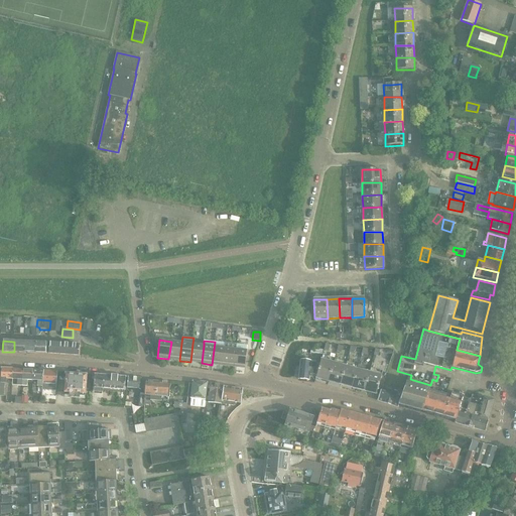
[(25,342),(14,342),(14,352),(24,353),(25,342)]
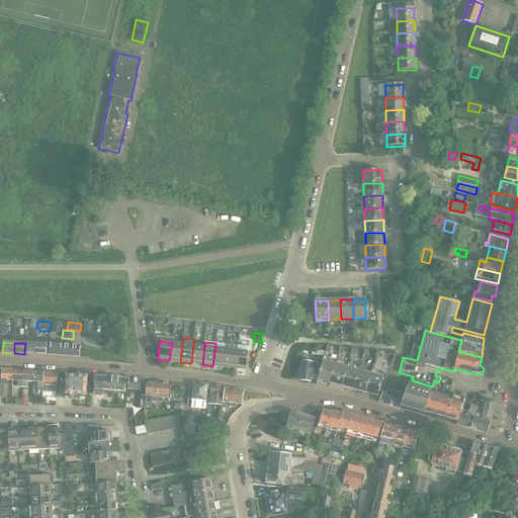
[(36,344),(25,343),(24,354),(35,354),(36,344)]
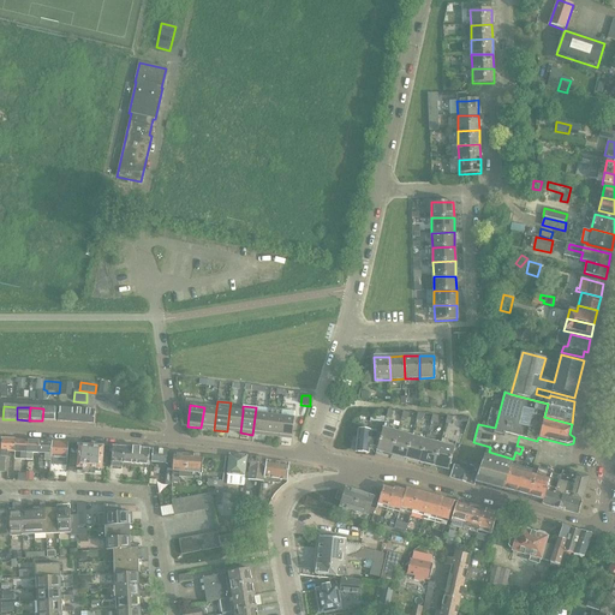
[(216,408),(204,407),(201,428),(214,430),(216,408)]
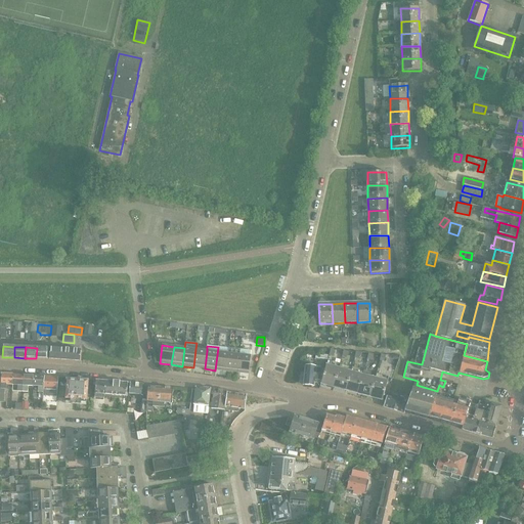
[(229,348),(218,347),(215,370),(226,372),(229,348)]
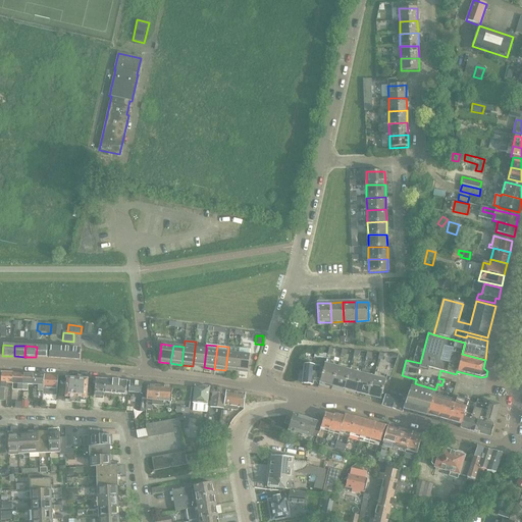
[(47,347),(37,347),(36,357),(47,358),(47,347)]
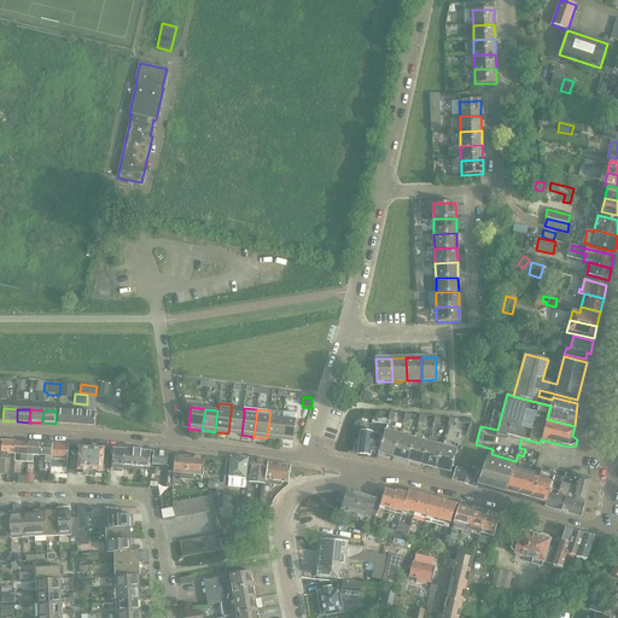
[(76,412),(59,410),(58,424),(75,425),(76,412)]
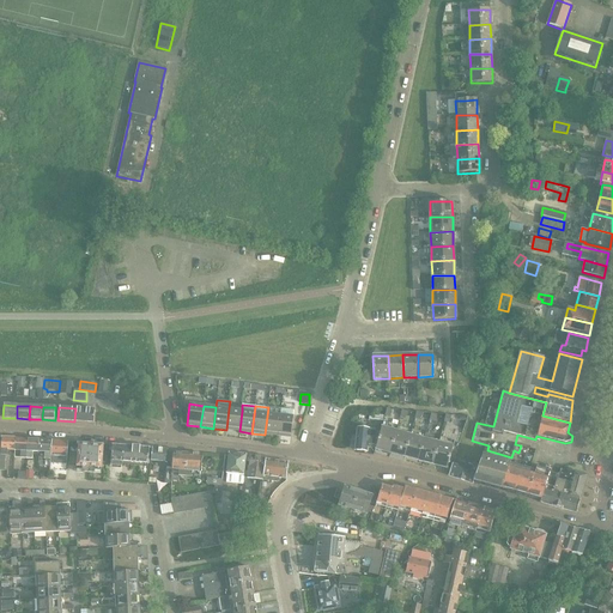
[(281,410),(268,407),(265,435),(278,436),(281,410)]
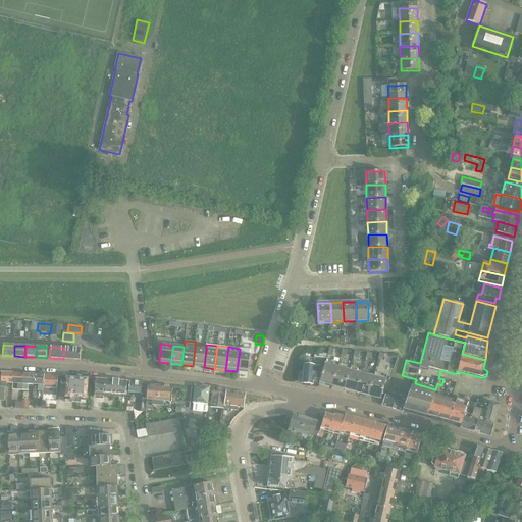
[(81,349),(64,348),(63,359),(80,360),(81,349)]
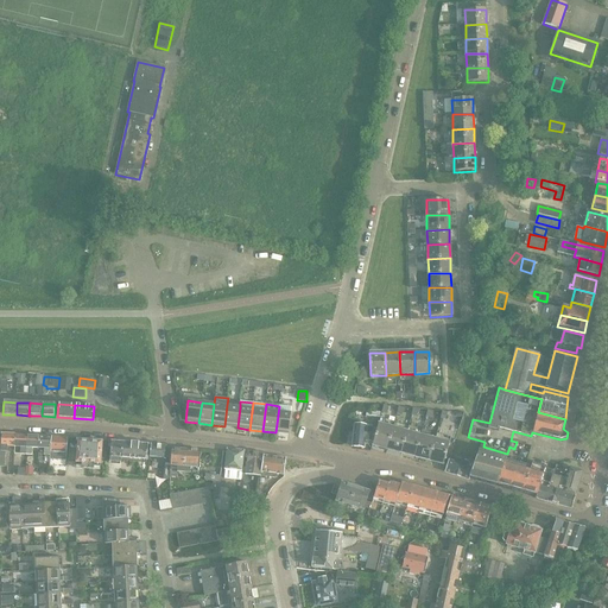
[(240,407),(227,405),(225,426),(238,428),(240,407)]
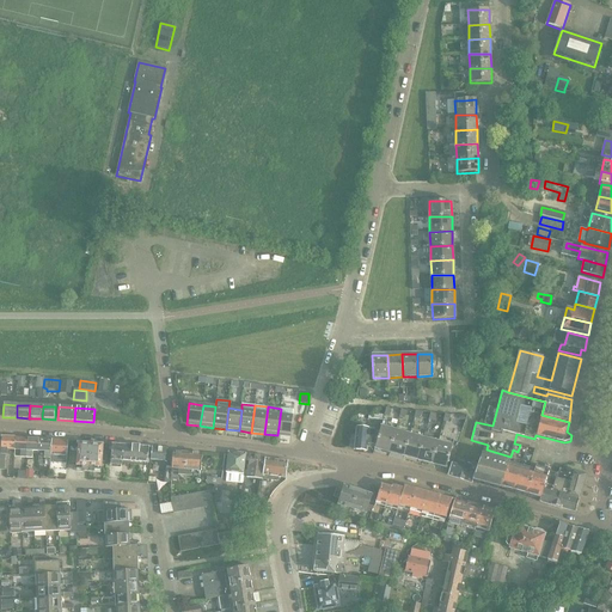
[(291,438),(293,416),(294,410),(281,409),(277,435),(291,438)]
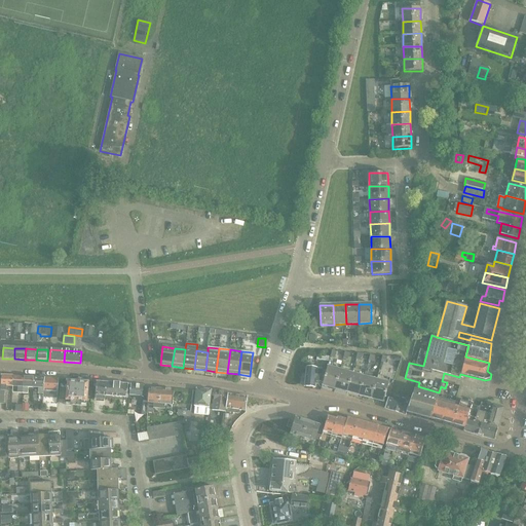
[(335,389),(340,371),(327,367),(323,385),(335,389)]
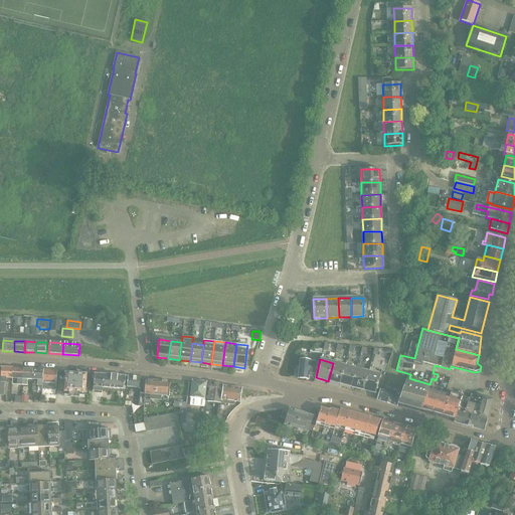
[(312,376),(312,369),(315,369),(316,362),(300,360),(298,378),(309,380),(309,379),(309,376),(312,376)]
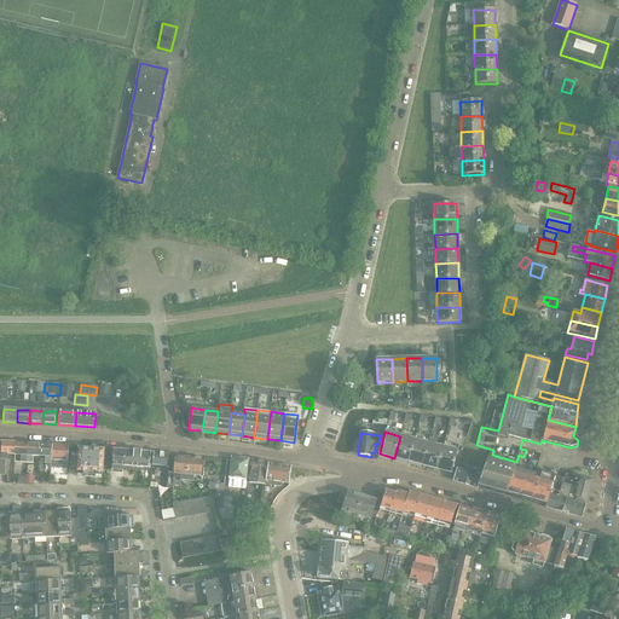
[(409,462),(415,440),(400,437),(394,458),(409,462)]
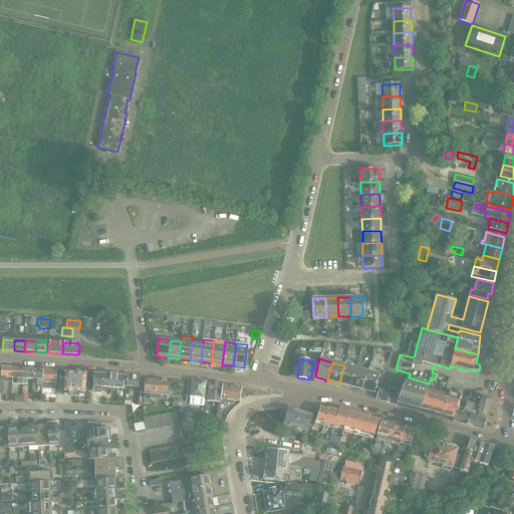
[(350,387),(355,368),(344,365),(339,383),(350,387)]
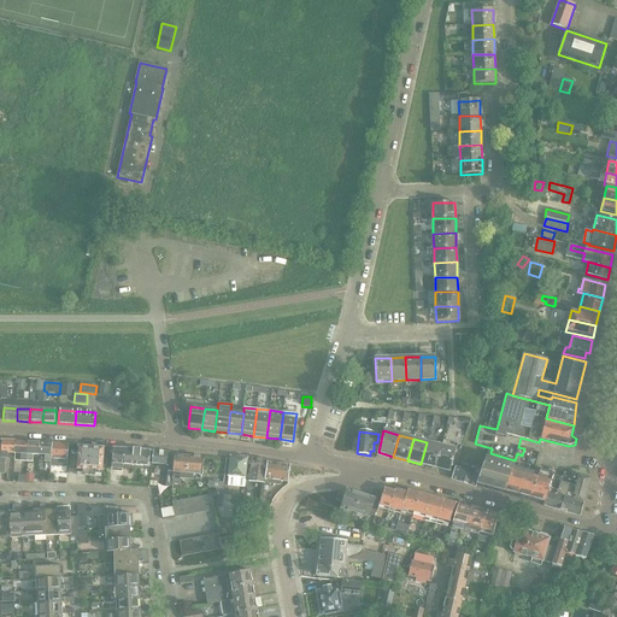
[(15,454),(16,441),(1,440),(0,458),(7,459),(7,453),(15,454)]
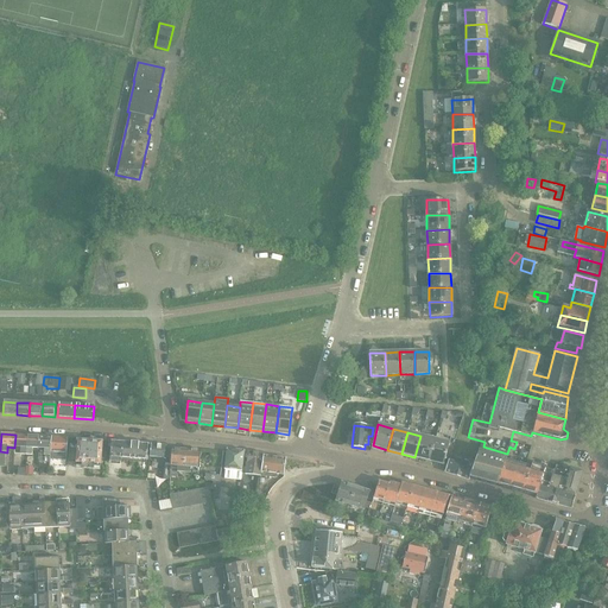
[(26,455),(27,436),(16,435),(14,448),(20,448),(20,455),(26,455)]
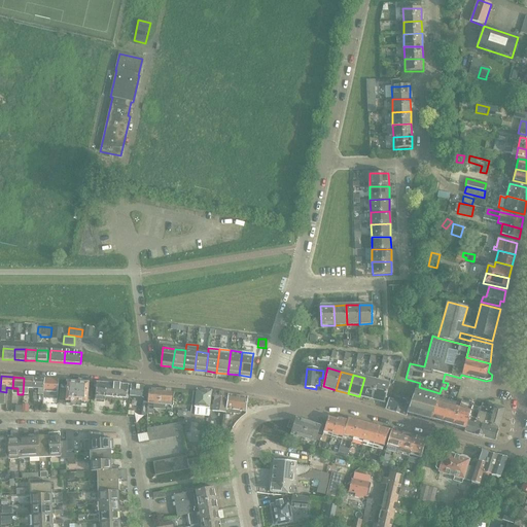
[(33,389),(34,378),(24,378),(23,394),(28,394),(28,388),(33,389)]
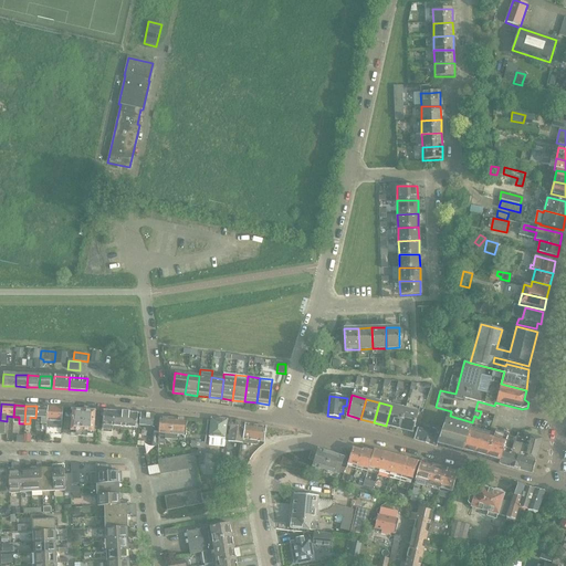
[(45,425),(46,407),(37,406),(35,418),(41,418),(41,423),(45,425)]
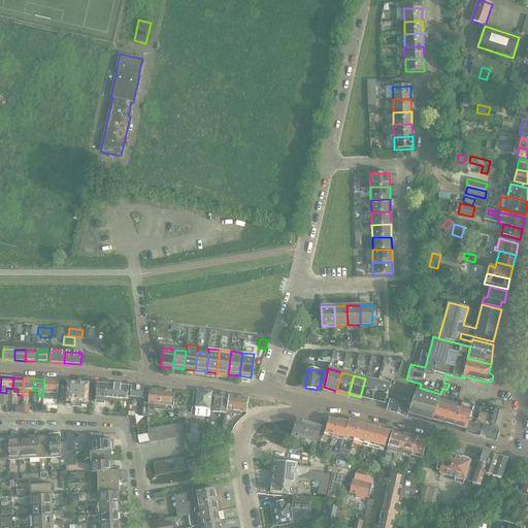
[(372,400),(377,382),(365,378),(360,397),(372,400)]
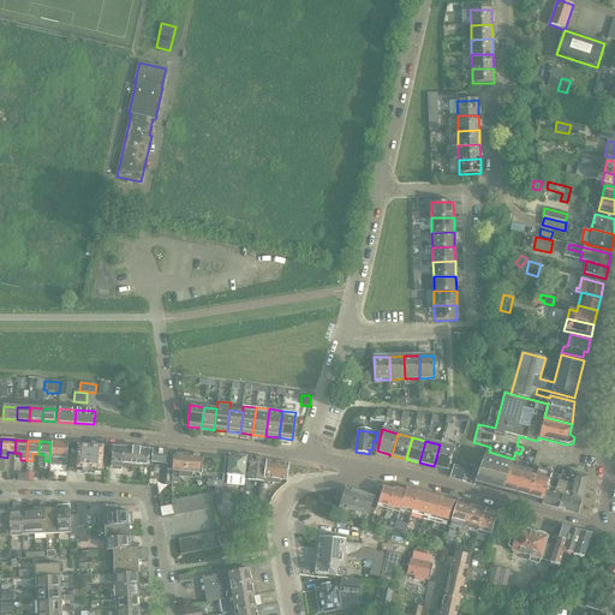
[(51,442),(49,461),(51,461),(51,466),(67,467),(69,445),(69,442),(51,442)]
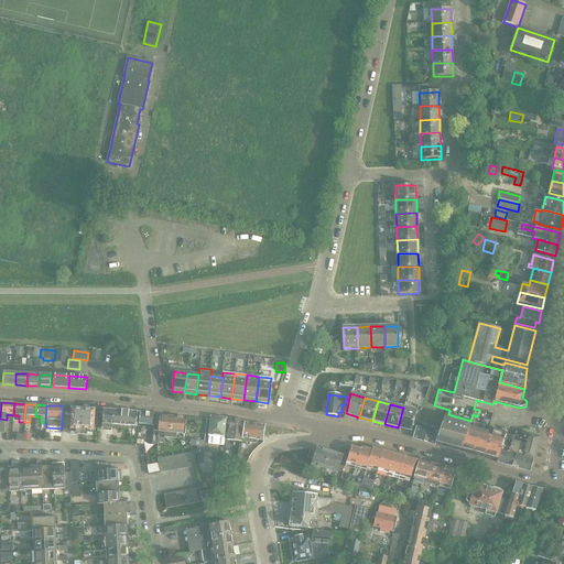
[(411,431),(416,411),(403,408),(398,427),(411,431)]
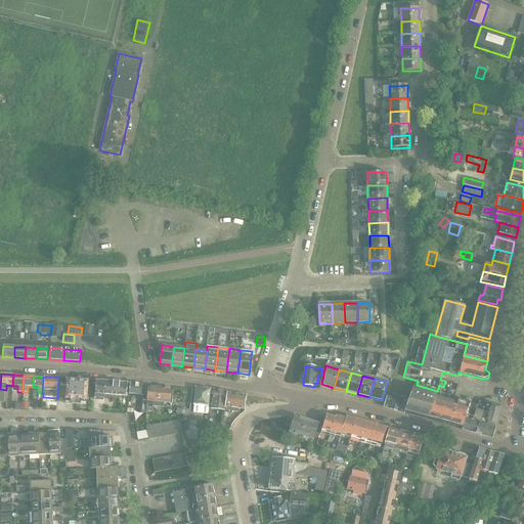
[(76,404),(77,381),(67,380),(67,383),(59,383),(58,398),(66,399),(66,404),(76,404)]
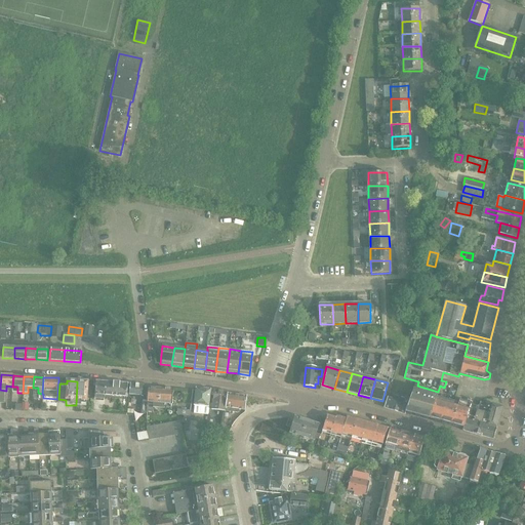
[(86,406),(88,381),(77,381),(76,405),(86,406)]
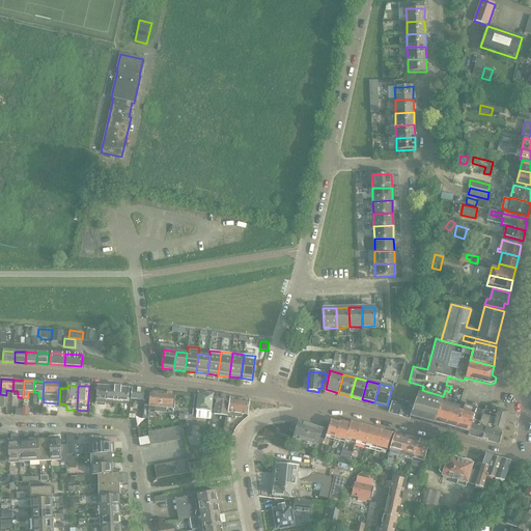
[(106,400),(107,386),(98,386),(95,403),(106,404),(106,400)]
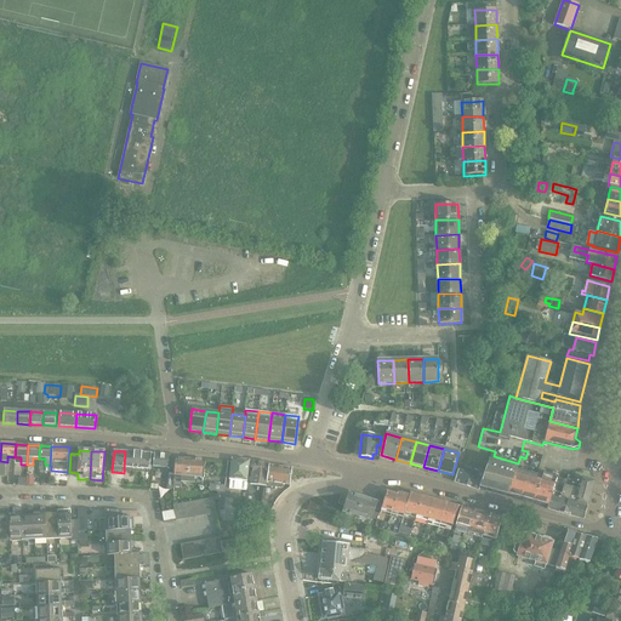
[(151,471),(152,454),(125,451),(124,468),(151,471)]
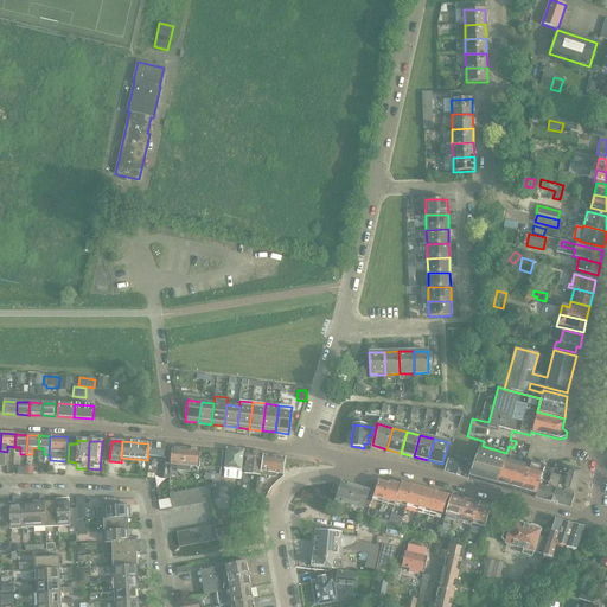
[(165,458),(165,446),(151,445),(149,457),(165,458)]
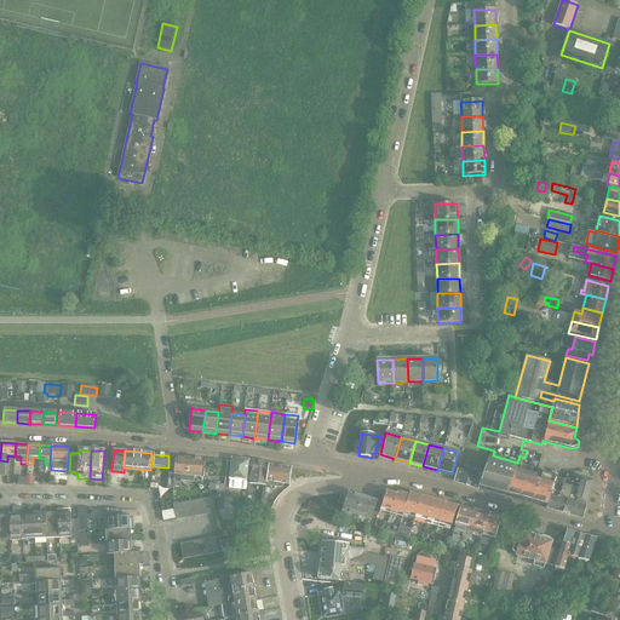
[(188,482),(190,459),(174,458),(173,475),(174,475),(173,487),(181,487),(181,482),(188,482)]
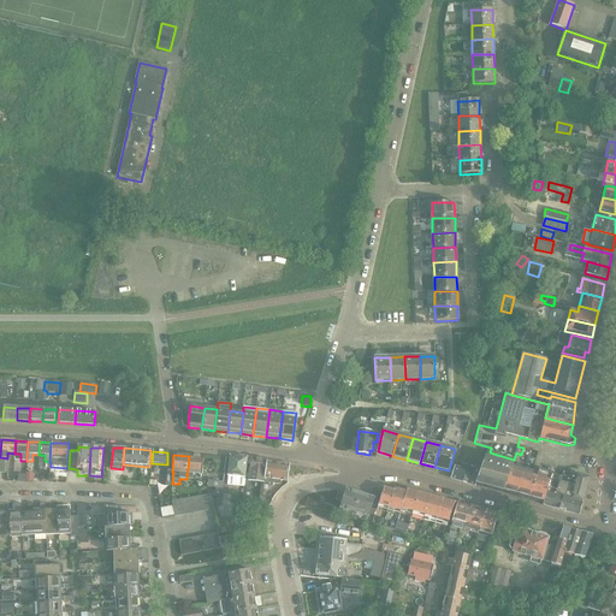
[(545,502),(551,480),(552,475),(539,472),(538,475),(511,468),(513,463),(483,455),(478,469),(474,483),(501,490),(504,491),(531,498),(544,502),(545,502)]
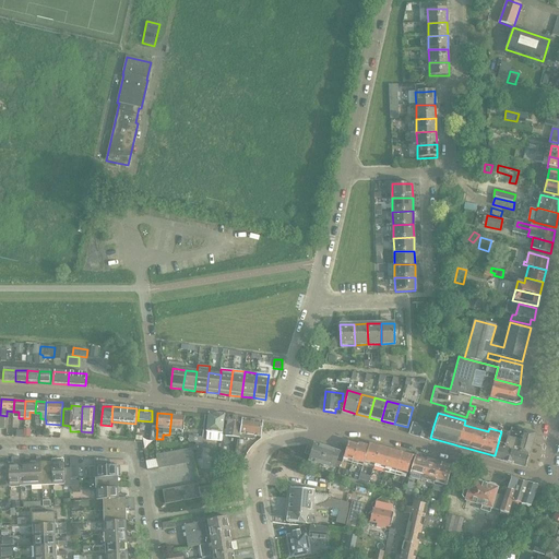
[(183,431),(185,415),(171,414),(169,435),(175,436),(176,430),(183,431)]
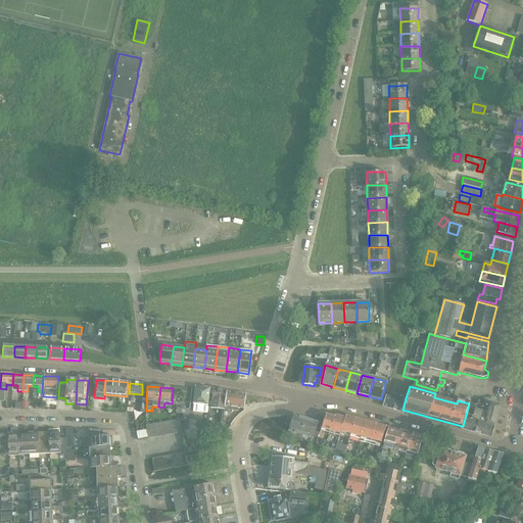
[(208,405),(210,388),(195,387),(193,405),(193,412),(207,414),(208,405)]
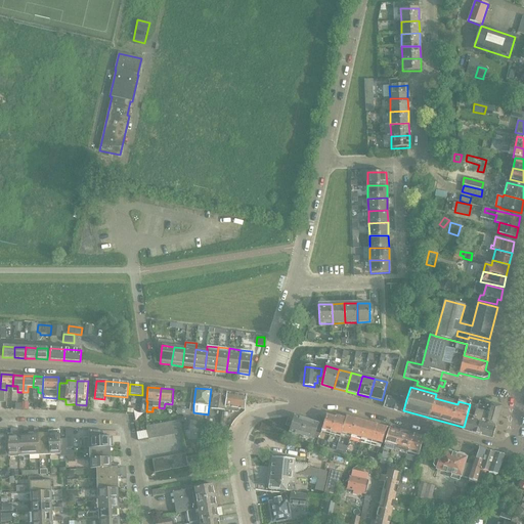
[(224,410),(227,393),(227,391),(214,389),(211,409),(224,410)]
